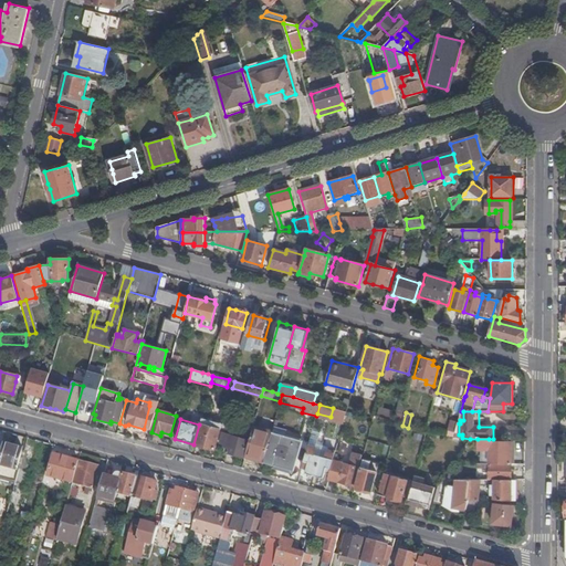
[(221,425),(201,419),(199,425),(194,444),(213,450),(221,425)]
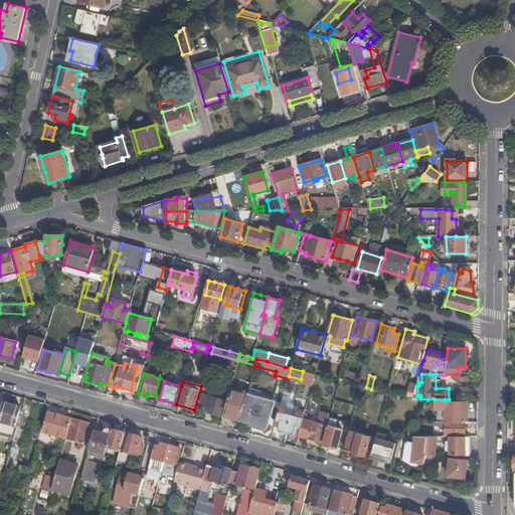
[(407,392),(413,394),(416,384),(410,383),(407,392)]
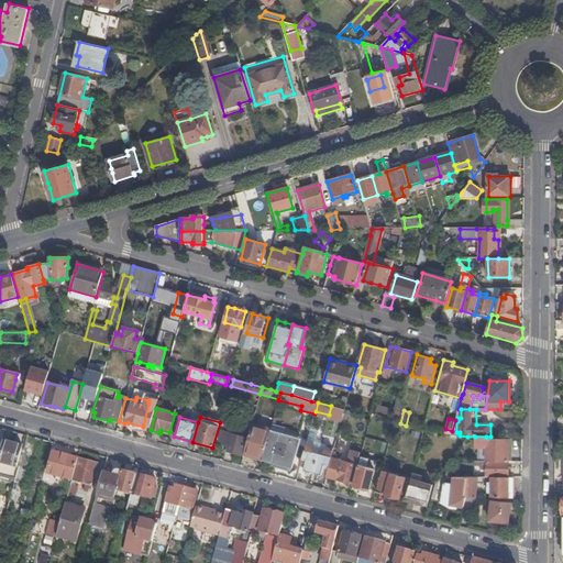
[(269,433),(269,430),(252,424),(243,454),(262,460),(263,459),(269,433)]
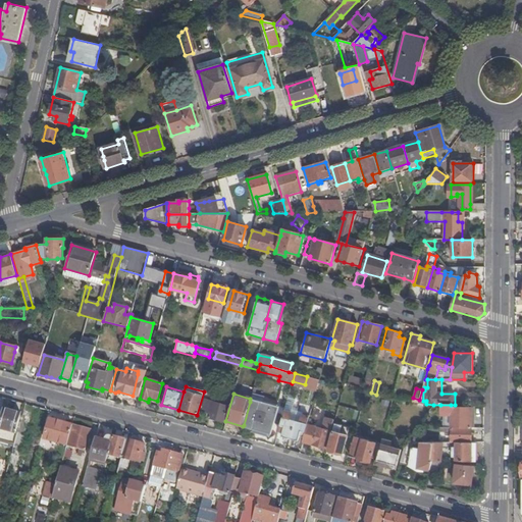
[(390,410),(393,400),(378,397),(375,406),(390,410)]
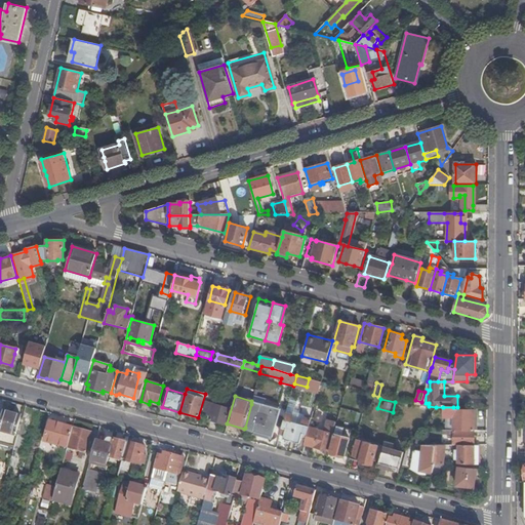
[(225,425),(230,408),(206,402),(203,411),(211,414),(209,420),(225,425)]
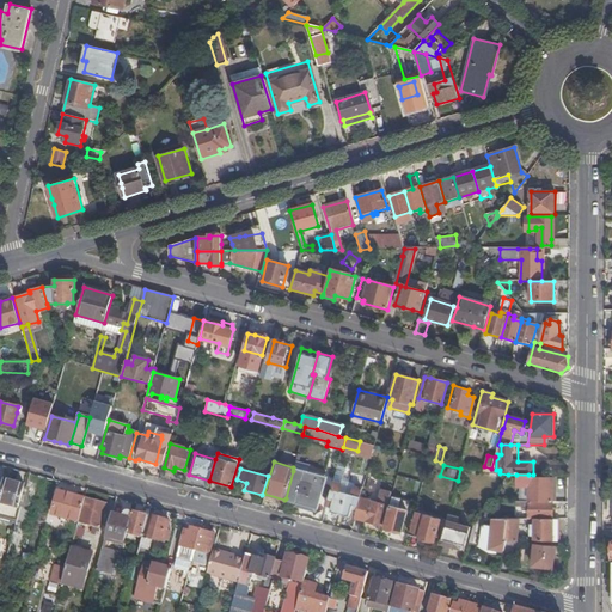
[(293,471),(286,499),(314,506),(322,479),(293,471)]
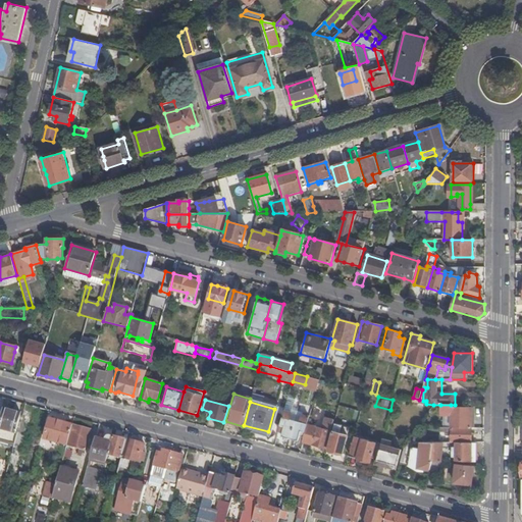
[(471,428),(473,428),(473,415),(471,415),(471,408),(451,408),(451,405),(440,405),(440,416),(442,416),(451,416),(451,428),(471,428)]
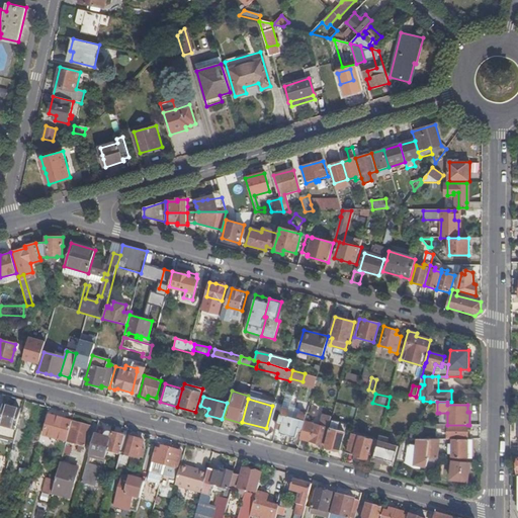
[(0,436),(14,440),(17,430),(15,429),(20,411),(4,407),(2,411),(0,419),(0,436)]
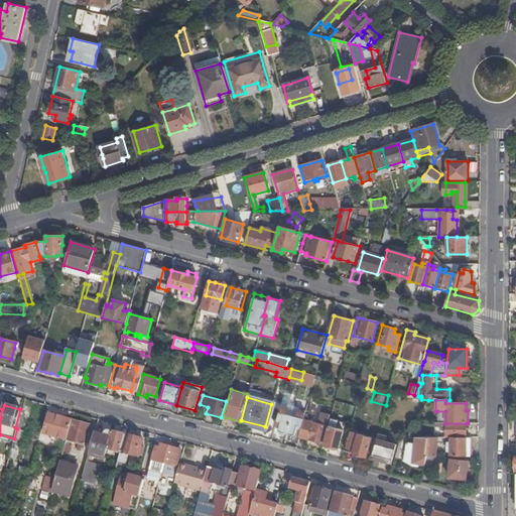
[(286,433),(292,410),(293,408),(288,407),(287,408),(280,406),(276,420),(281,422),(278,431),(286,433)]
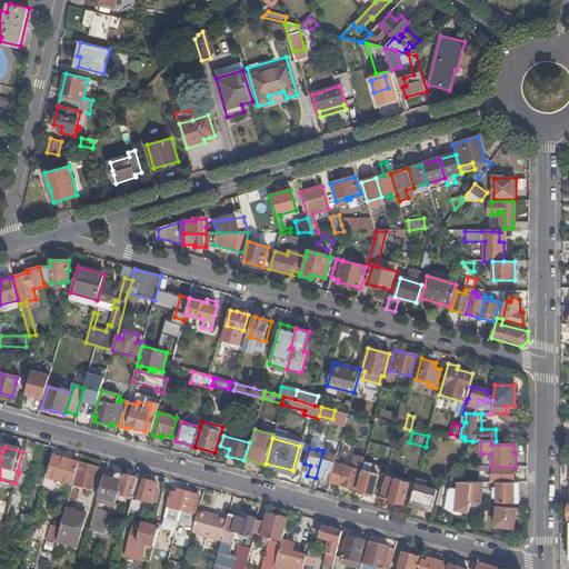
[(0,483),(15,488),(16,486),(16,483),(0,479),(0,460),(2,451),(0,450),(0,483)]
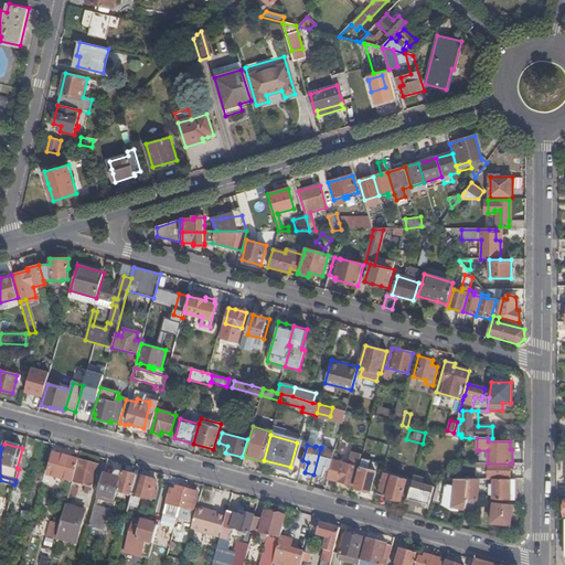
[(332,459),(334,452),(320,449),(313,475),(322,477),(326,467),(330,468),(332,459)]
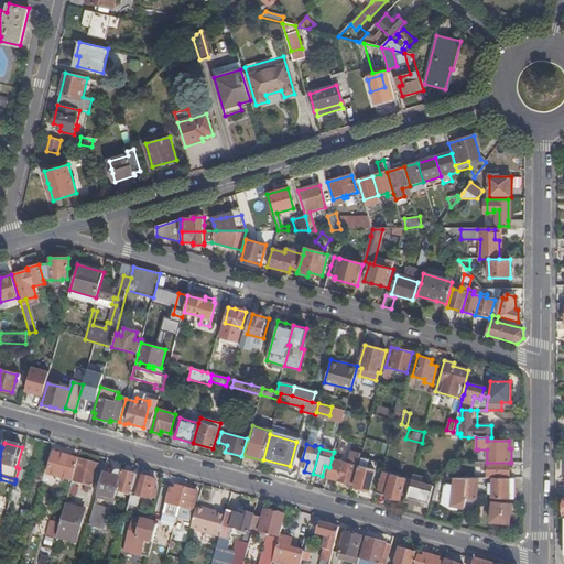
[(33,453),(23,449),(19,468),(15,479),(15,481),(24,484),(33,453)]
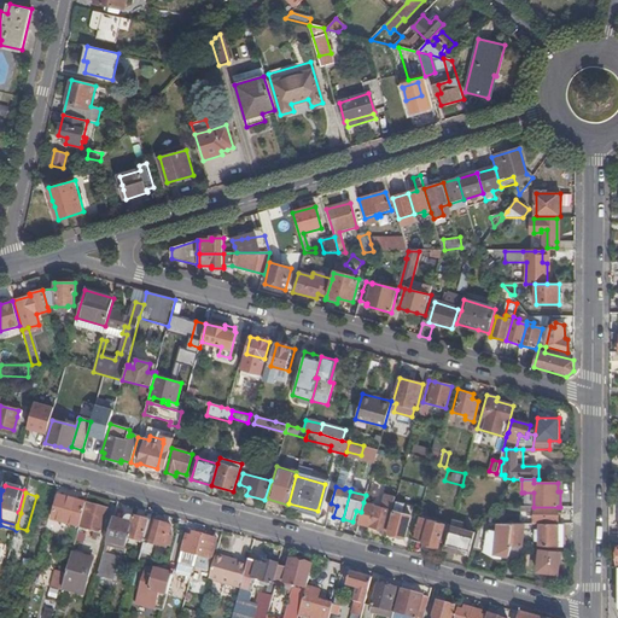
[(530,507),(534,507),(534,493),(524,493),(524,507),(530,507)]
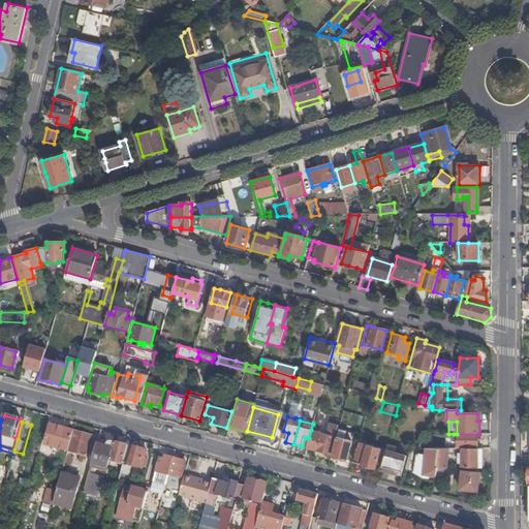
[(327,434),(311,430),(309,438),(306,447),(330,455),(338,425),(330,423),(327,434)]
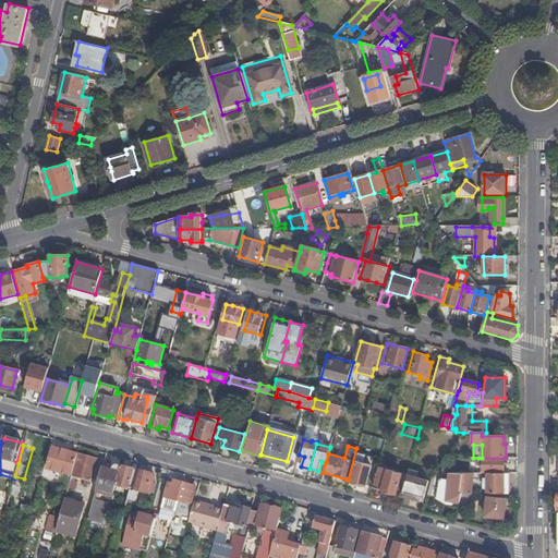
[(71,476),(77,455),(57,448),(53,460),(51,459),(50,459),(47,470),(55,472),(59,473),(71,476)]
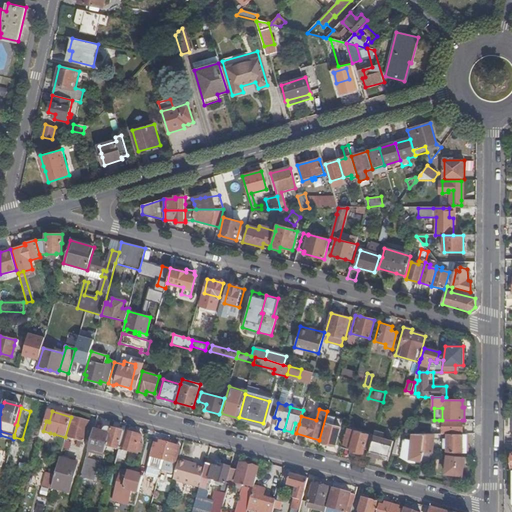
[(83,444),(89,422),(72,417),(67,436),(82,441),(81,444),(83,444)]
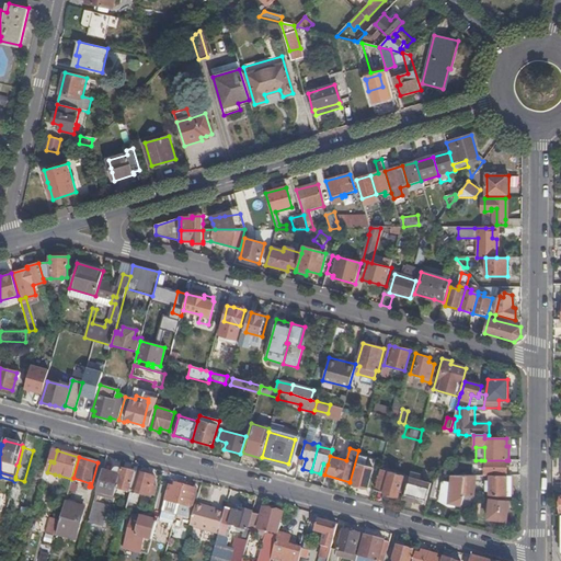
[(490,476),(506,476),(506,460),(484,460),(481,460),(481,462),(484,464),(484,476),(490,476)]
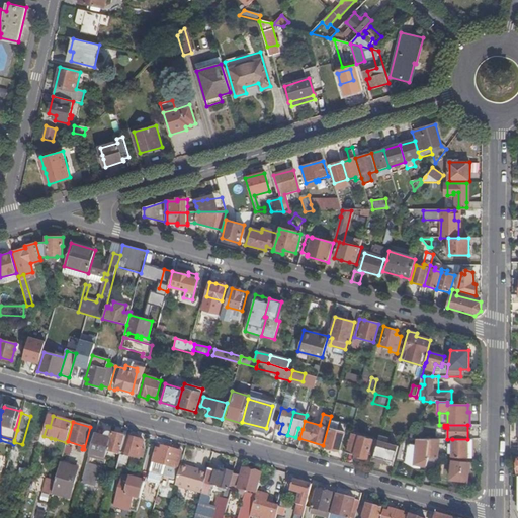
[(339,450),(344,432),(330,428),(325,446),(339,450)]
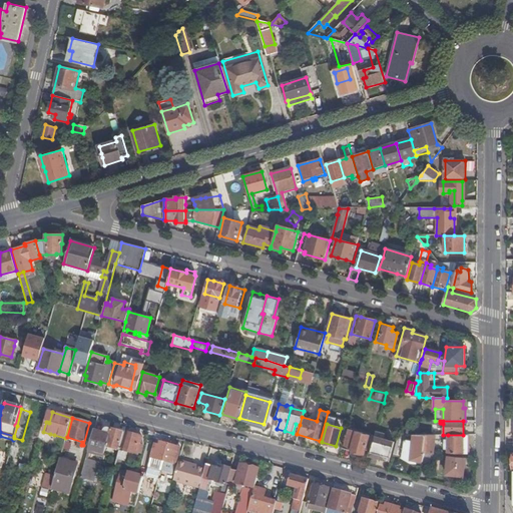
[(97,452),(103,454),(110,429),(107,428),(105,429),(102,430),(101,433),(93,431),(87,453),(91,454),(96,456),(97,452)]
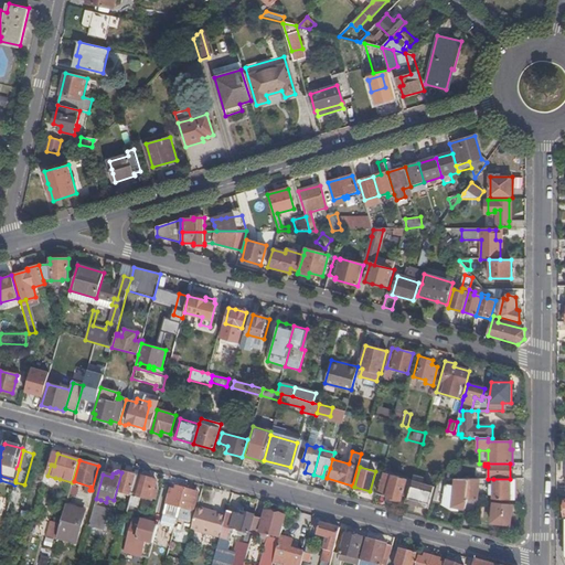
[(121,472),(114,500),(115,500),(117,491),(131,496),(137,477),(121,472)]
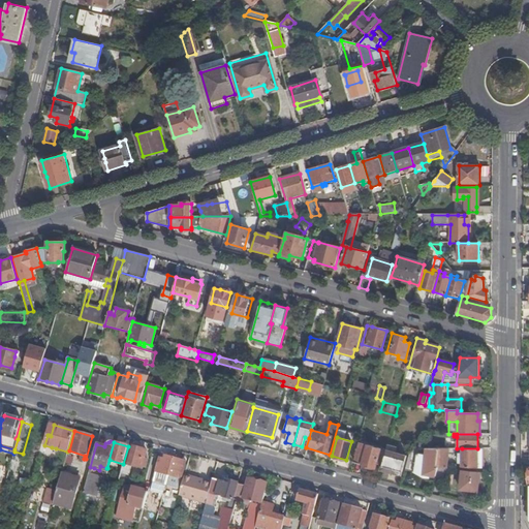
[(381,448),(359,443),(353,462),(375,468),(381,448)]
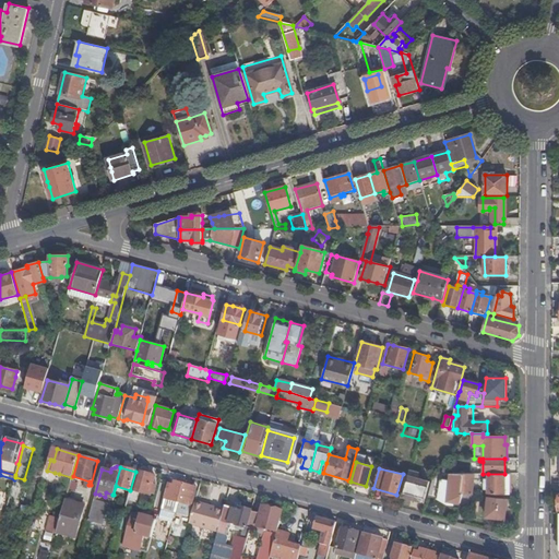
[(137,472),(131,490),(150,495),(150,492),(153,494),(155,486),(152,486),(154,476),(137,472)]
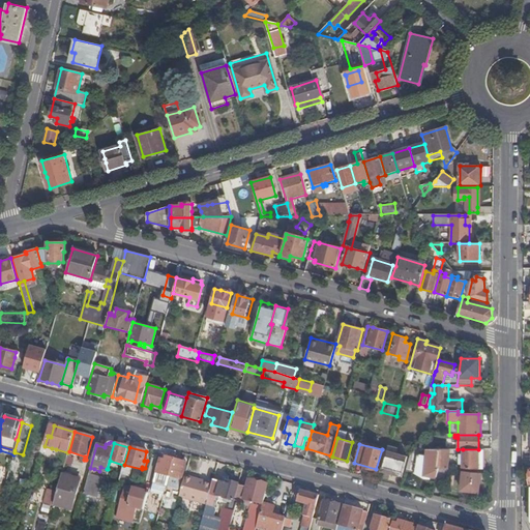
[(404,473),(408,458),(396,454),(398,449),(388,447),(386,451),(387,451),(382,471),(391,473),(392,470),(404,473)]
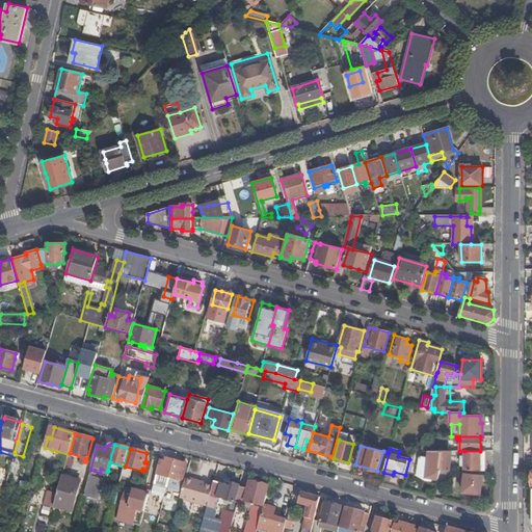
[(431,478),(437,479),(441,470),(439,470),(441,451),(414,451),(407,471),(417,473),(426,477),(431,478)]
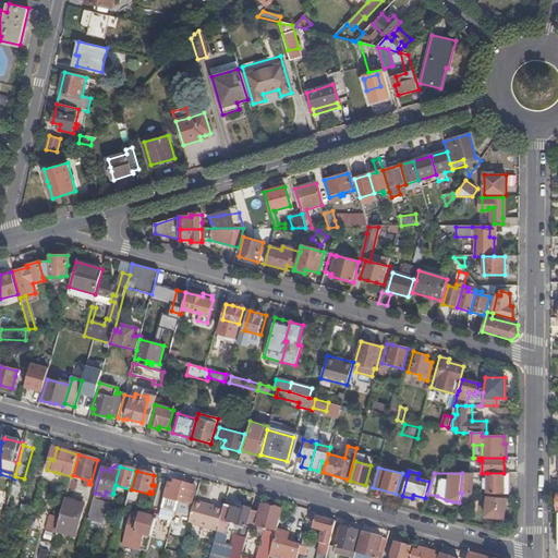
[(462,493),(471,495),(473,473),(462,473),(460,493),(462,493)]
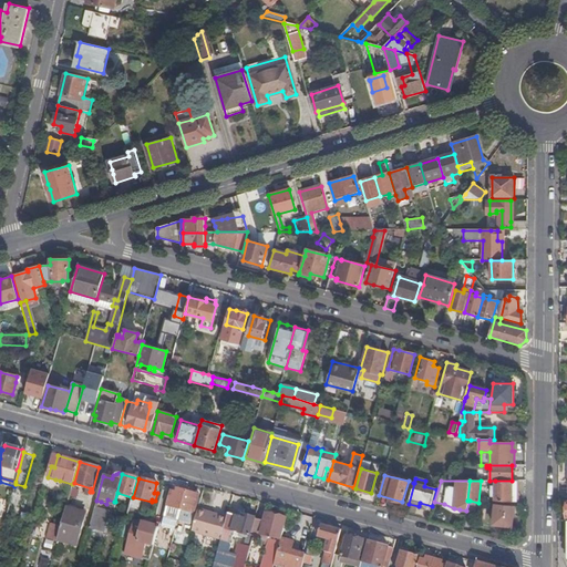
[(516,503),(517,481),(512,481),(495,481),(495,486),(494,497),(494,501),(501,502),(516,503)]
